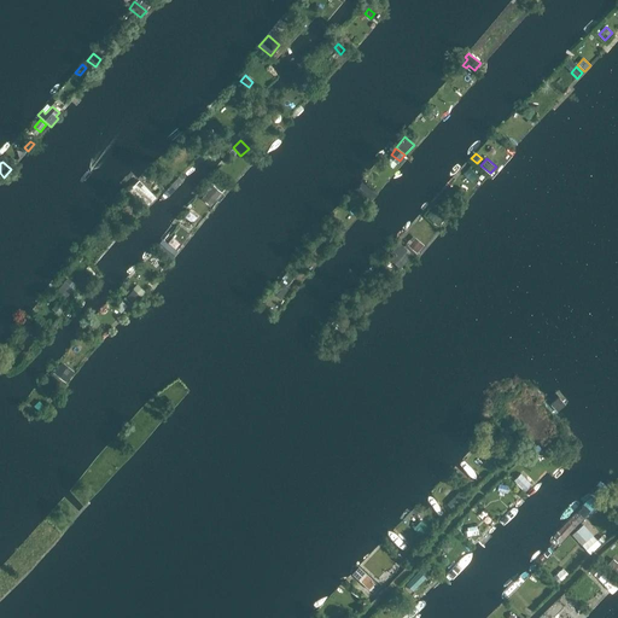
[(139,180),(128,192),(144,209),(156,197),(139,180)]
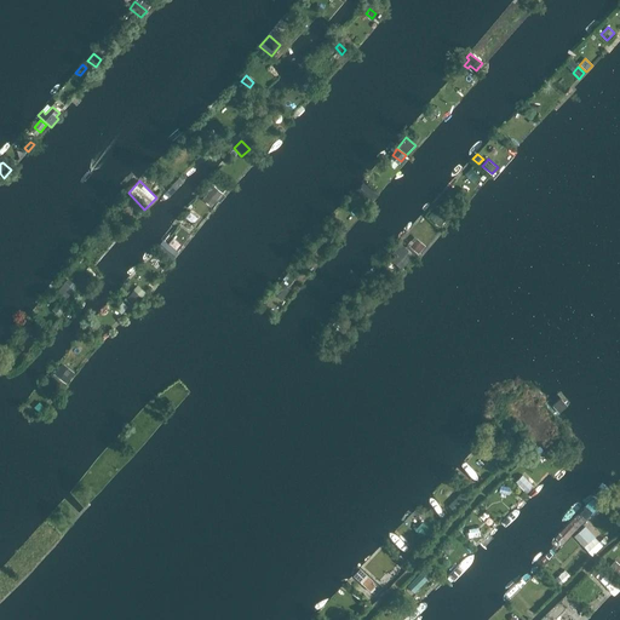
[(213,185),(202,200),(212,207),(223,194),(213,185)]
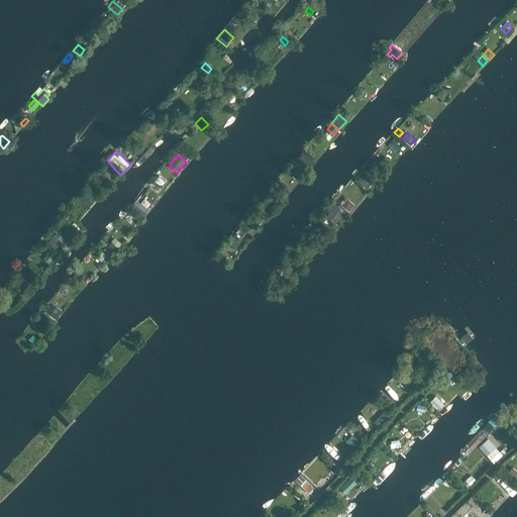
[(308,158),(302,164),(308,170),(314,164),(308,158)]
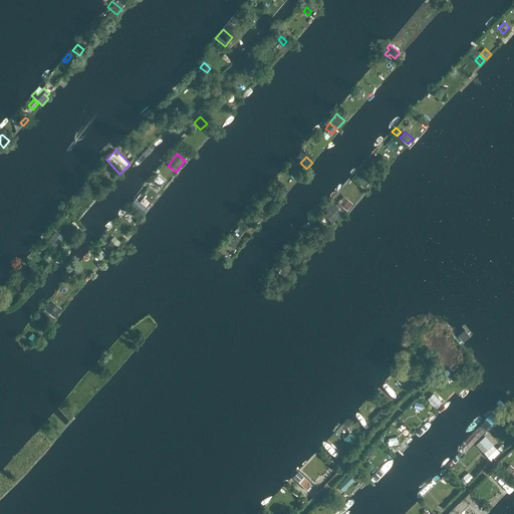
[(360,172),(354,179),(364,188),(370,181),(360,172)]
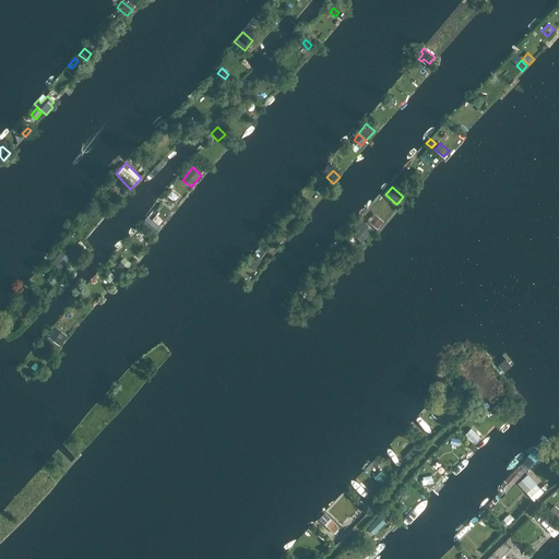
[(376,215),(369,223),(377,229),(383,222),(376,215)]
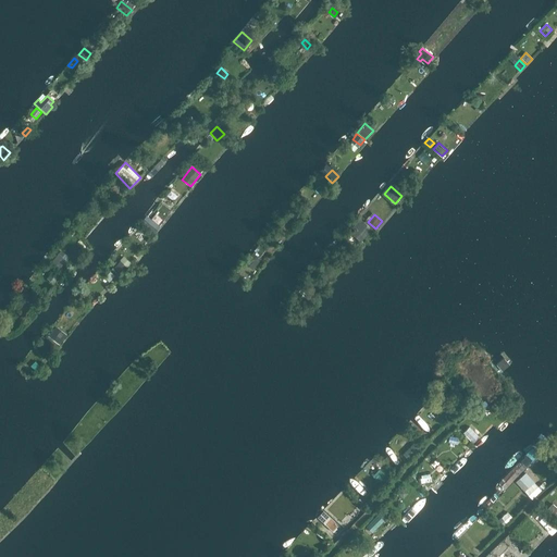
[(147,215),(141,223),(156,234),(161,227),(147,215)]
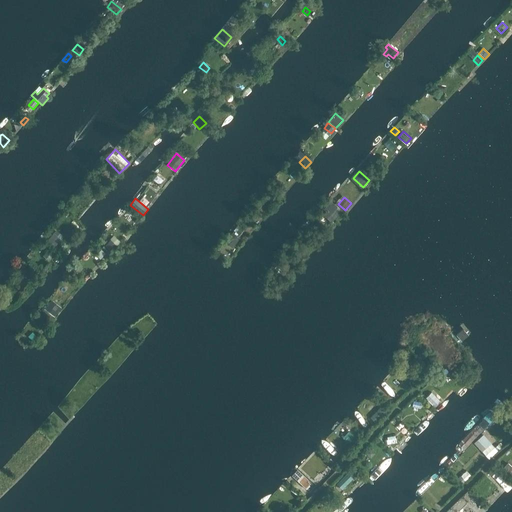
[(257,198),(252,204),(256,208),(262,202),(257,198)]
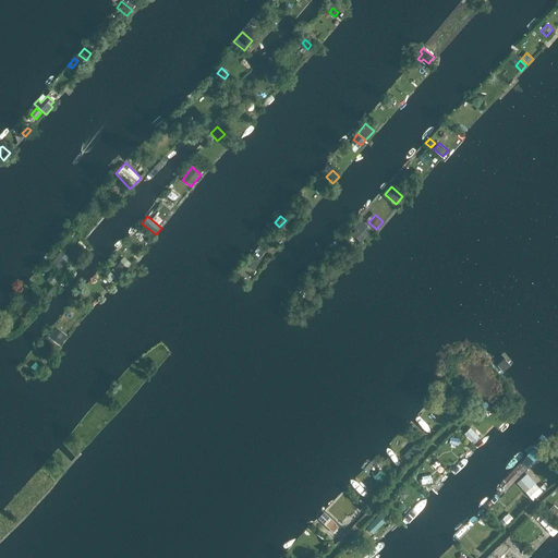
[(361,219),(349,232),(361,242),(372,230),(361,219)]
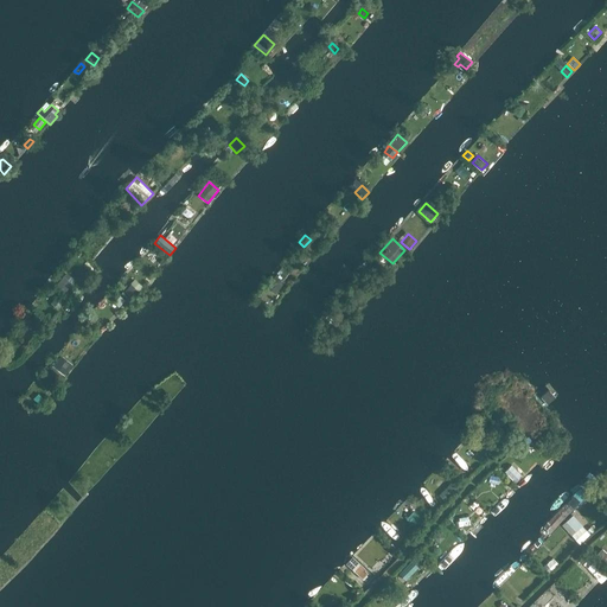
[(281,267),(276,273),(282,278),(287,272),(281,267)]
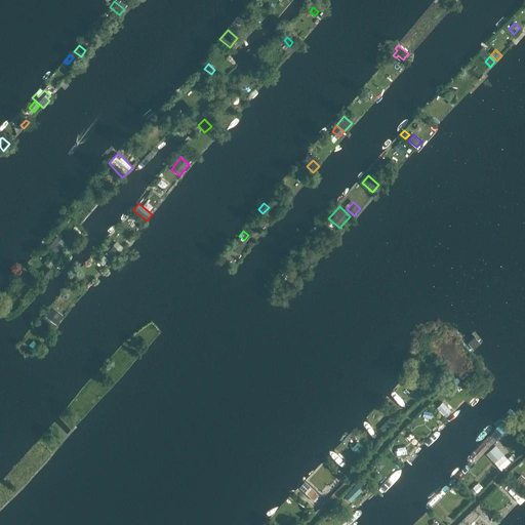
[(238,238),(232,245),(240,251),(245,244),(238,238)]
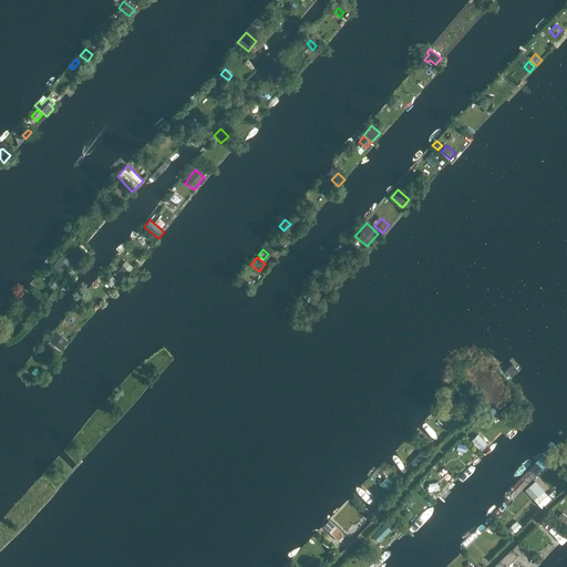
[(59,258),(51,268),(60,275),(68,265),(59,258)]
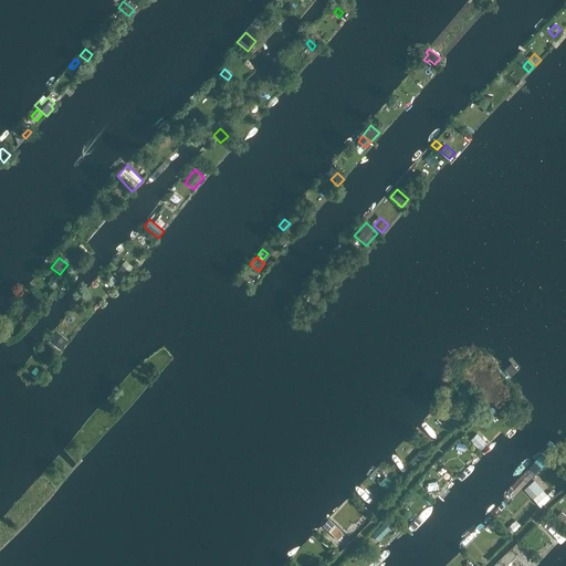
[(123,265),(116,272),(124,279),(129,272),(123,265)]
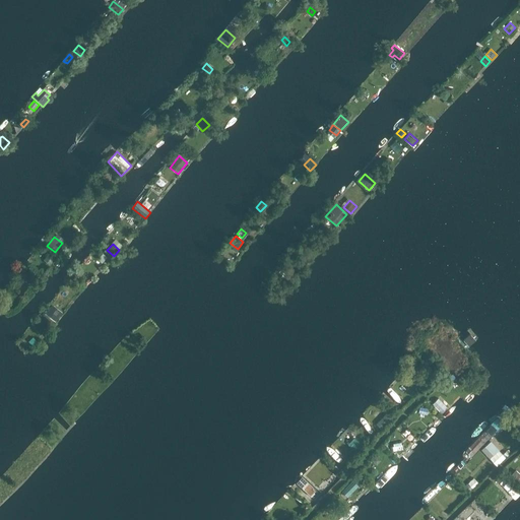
[(51,253),(46,258),(52,264),(57,258),(51,253)]
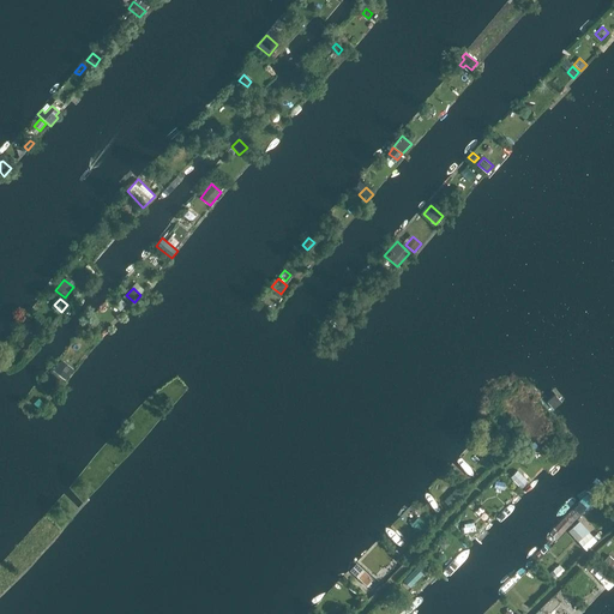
[(36,318),(32,323),(38,327),(43,323),(36,318)]
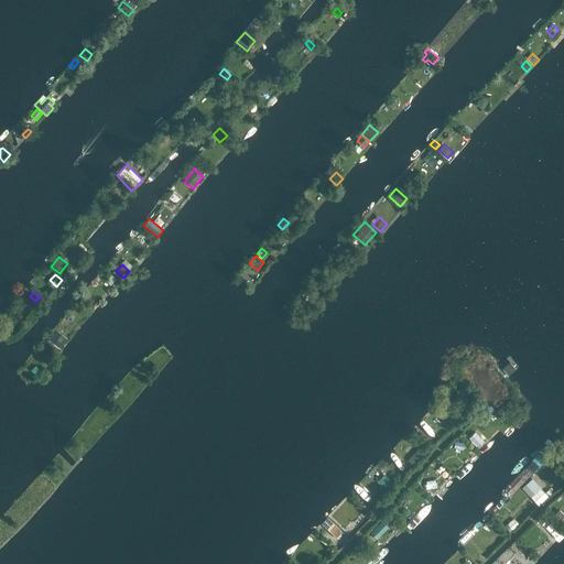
[(57,331),(49,340),(60,349),(67,339),(57,331)]
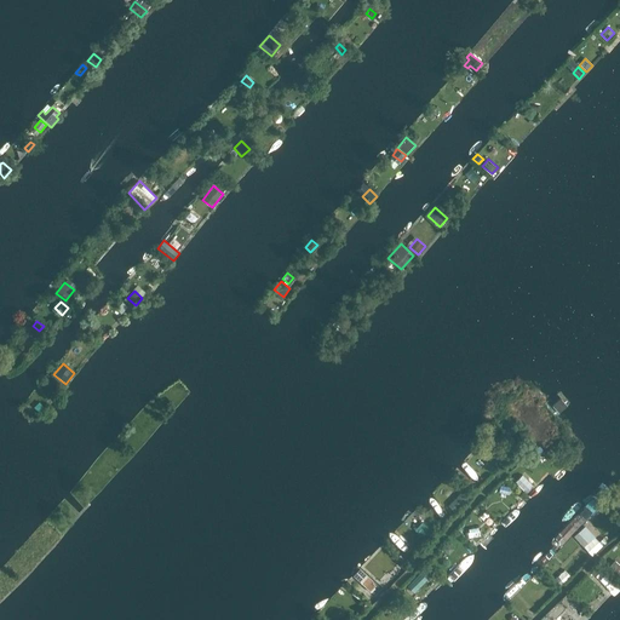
[(455,499),(449,505),(455,511),(461,505),(455,499)]
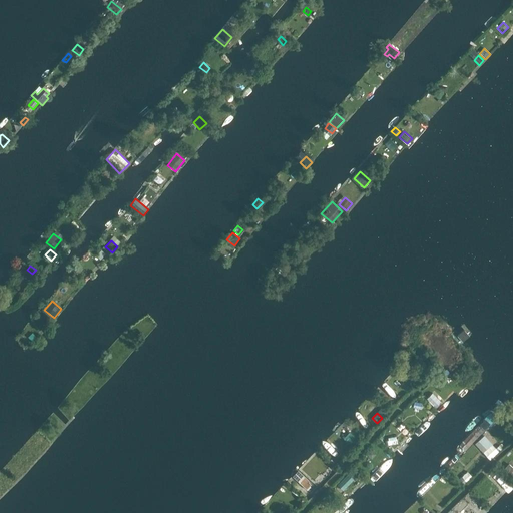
[(480,440),(475,444),(483,453),(488,449),(480,440)]
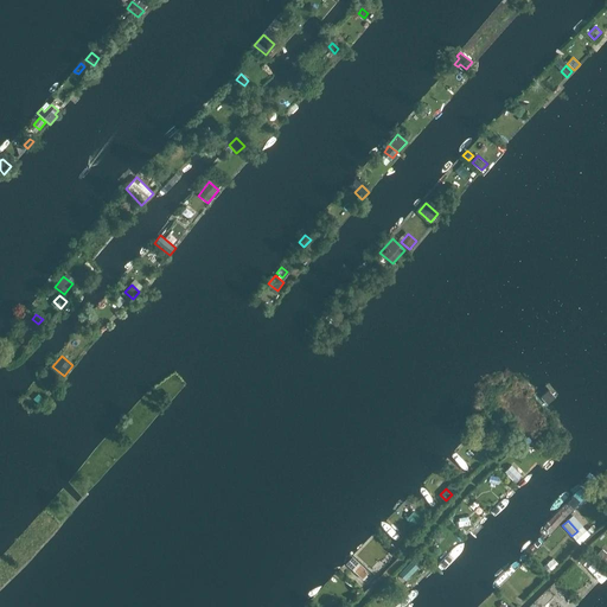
[(606,553),(602,549),(596,555),(604,561),(606,556),(606,553)]
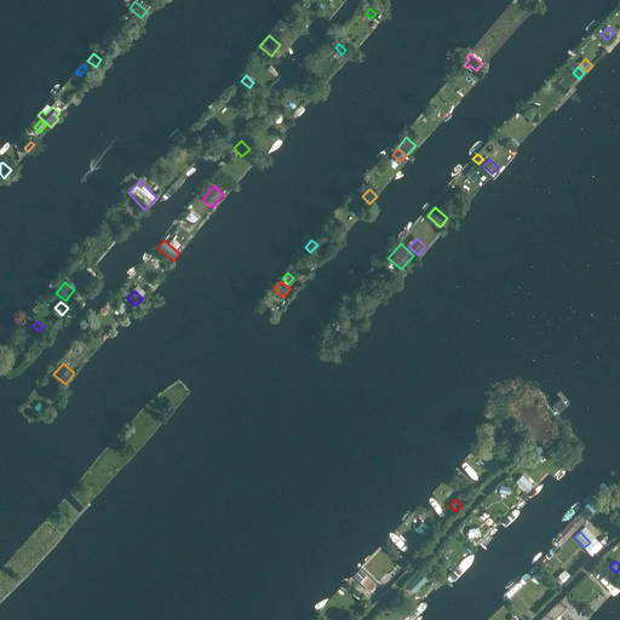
[(420,573),(408,586),(414,593),(418,590),(415,589),(426,578),(420,573)]
